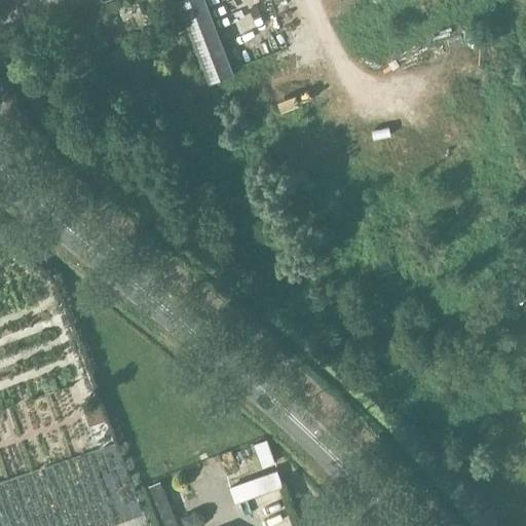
[(109,40),(132,31),(177,13),(172,0),(142,0),(122,7),(100,15),(109,40)]
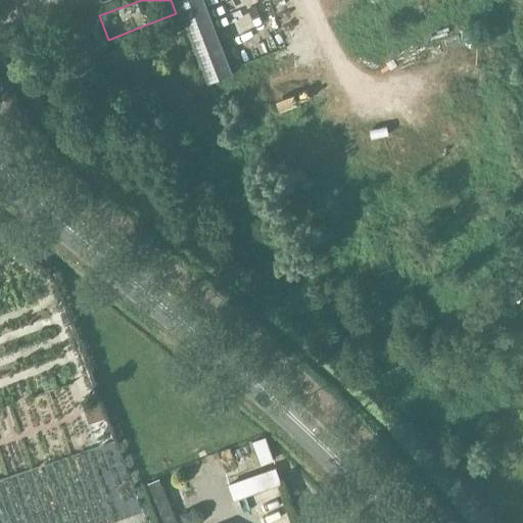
[(177,0),(208,82),(232,73),(203,0),(177,0)]
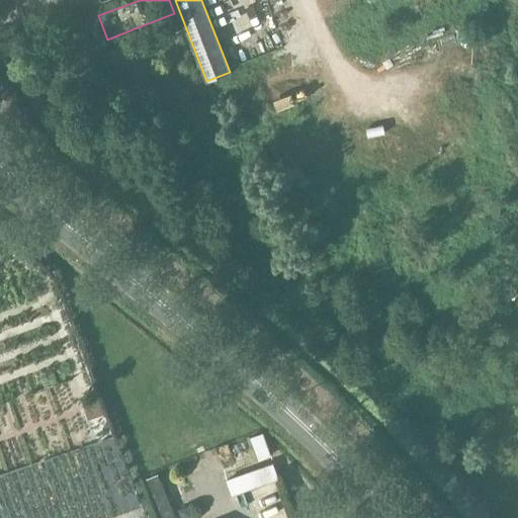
[(93,418),(104,414),(98,396),(87,400),(93,418)]
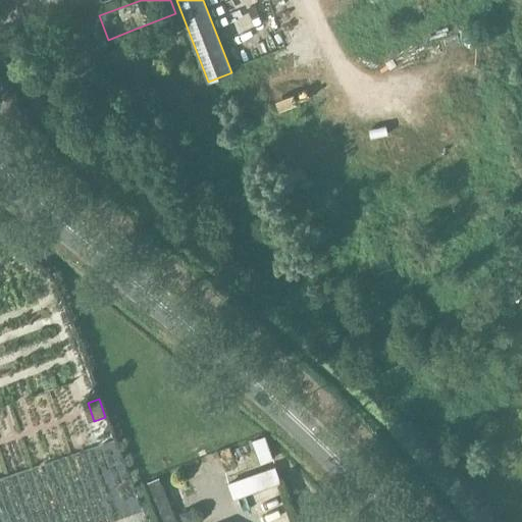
[(272,459),(264,436),(253,440),(261,464),(272,459)]
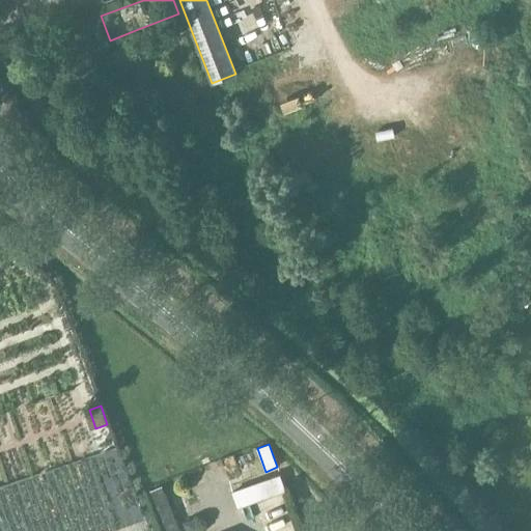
[(280,475),(232,493),(238,506),(285,490),(280,475)]
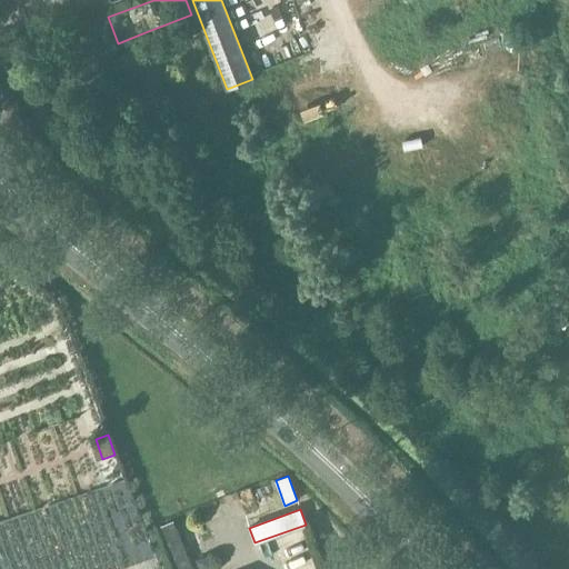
[(193,568),(175,520),(161,526),(179,568),(193,568)]
